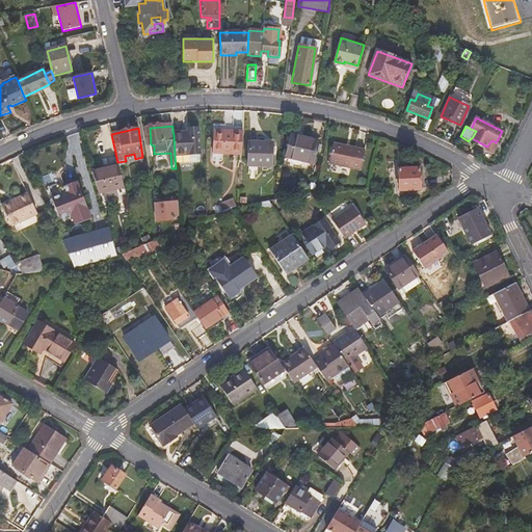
[(174,135),(175,156),(200,155),(197,130),(184,130),(184,134),(174,135)]
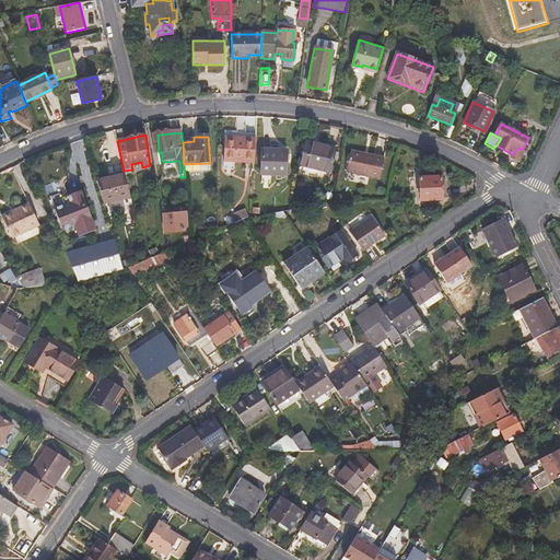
[(223,139),(222,162),(254,165),(255,140),(241,139),(241,140),(223,139)]
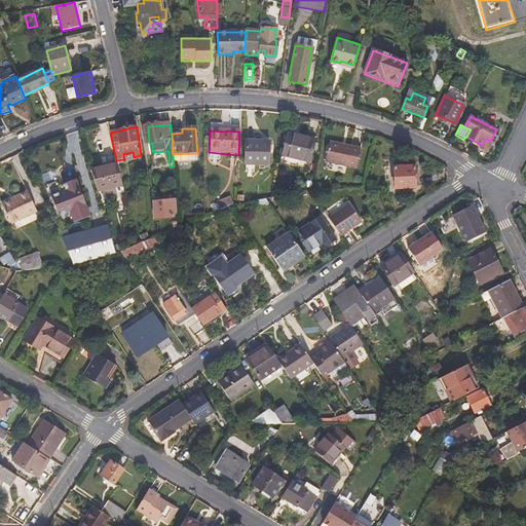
[(287,134),(282,155),(309,162),(314,140),(287,134)]
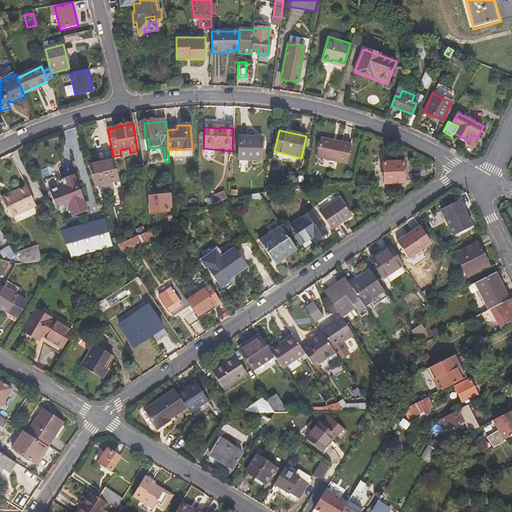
[(473,135),(469,141),(461,137),(459,140),(476,148),(481,138),(478,136),(477,137),(473,135)]
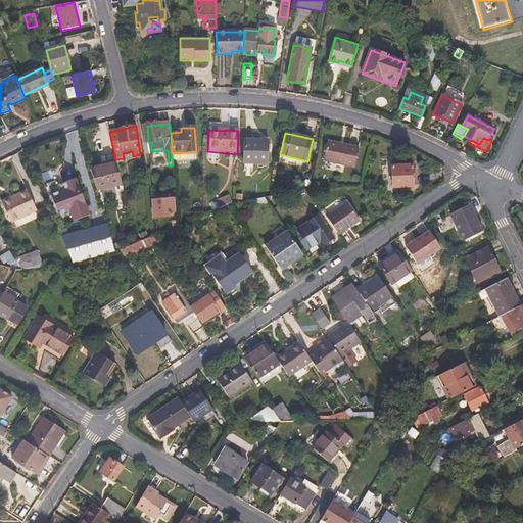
[(243,142),(243,163),(266,163),(266,142),(243,142)]
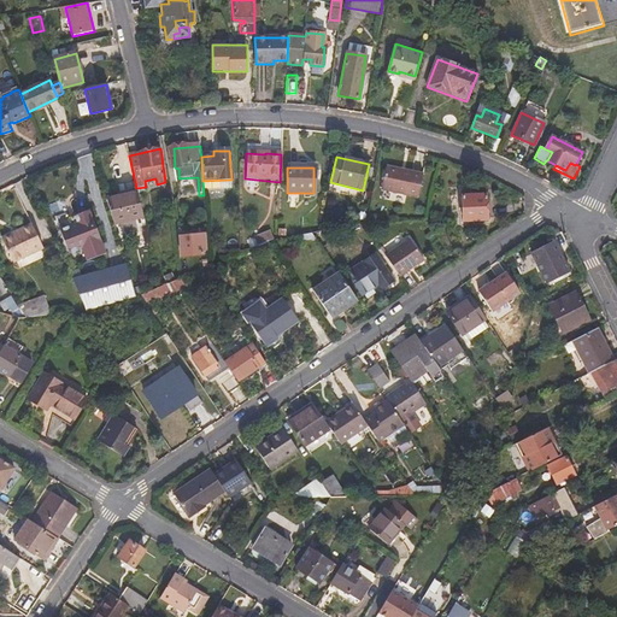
[(416,200),(422,176),(385,168),(380,192),(416,200)]
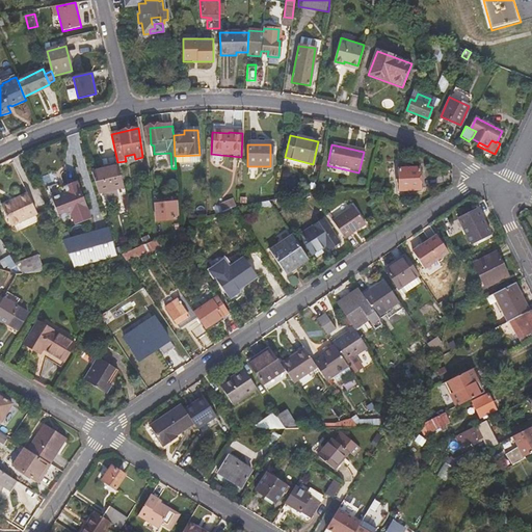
[(92,174),(96,184),(99,194),(105,193),(107,202),(117,198),(116,192),(116,190),(120,188),(124,188),(118,166),(92,174)]
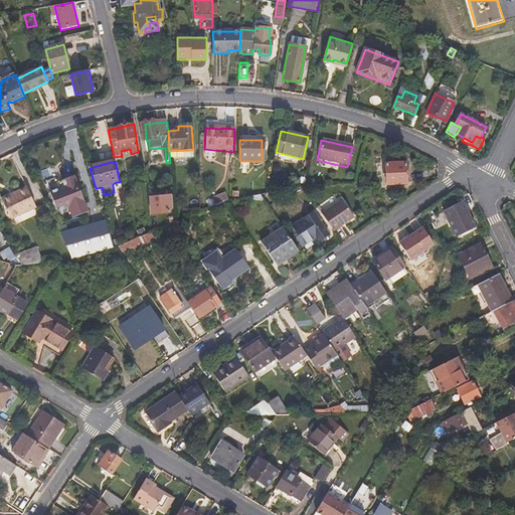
[(387,165),(388,185),(408,184),(406,164),(387,165)]
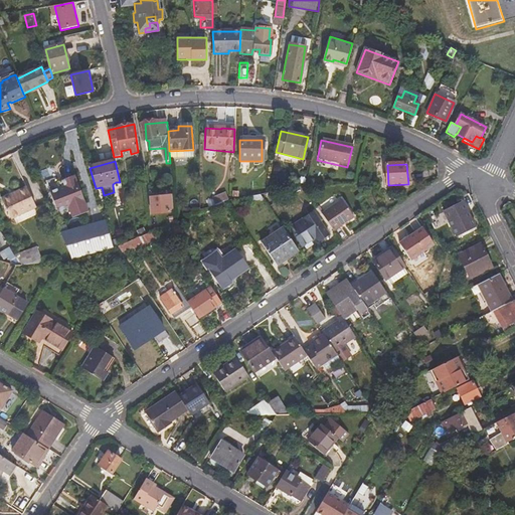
[(269,176),(270,183),(272,184),(273,189),(285,187),(284,182),(286,181),(285,173),(269,176)]
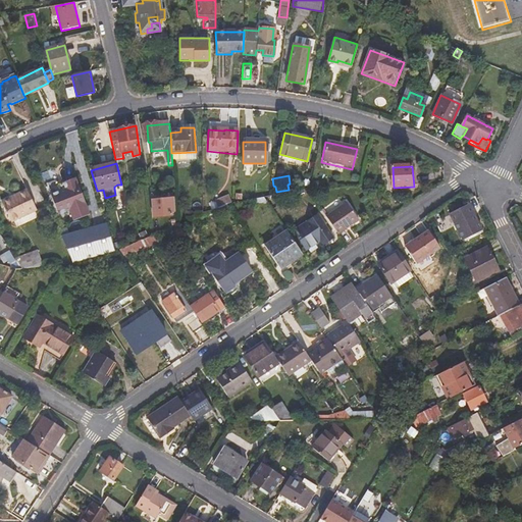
[(51,196),(60,217),(70,212),(75,222),(91,215),(74,178),(62,185),(65,191),(51,196)]
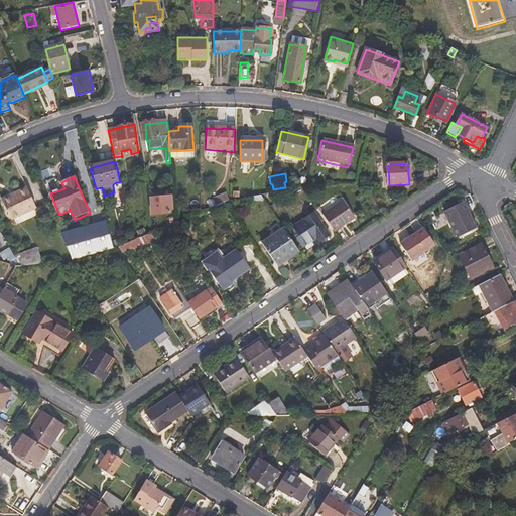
[(1,199),(10,218),(35,208),(26,187),(1,199)]
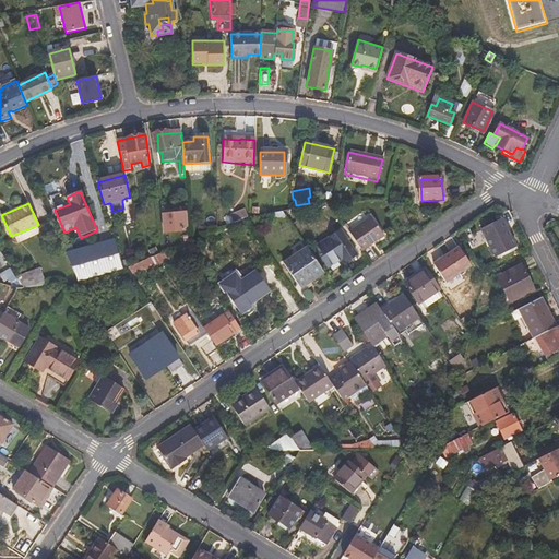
[(165,214),(166,232),(187,230),(186,212),(165,214)]
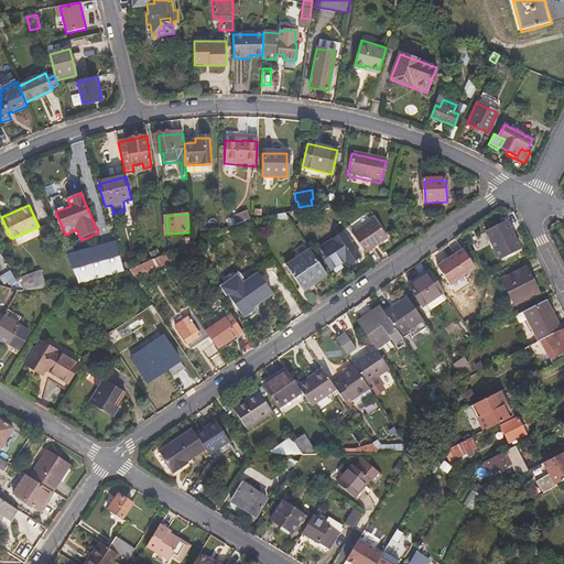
[(351,234),(365,252),(387,238),(373,218),(351,234)]
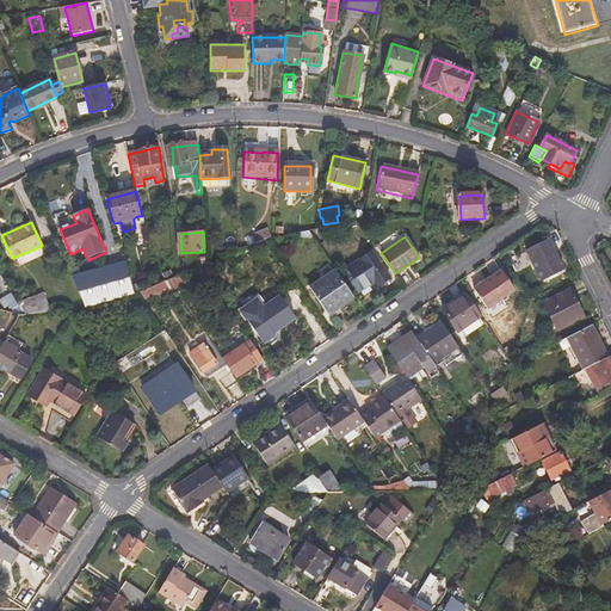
[(526,250),(542,281),(563,270),(549,239),(526,250)]
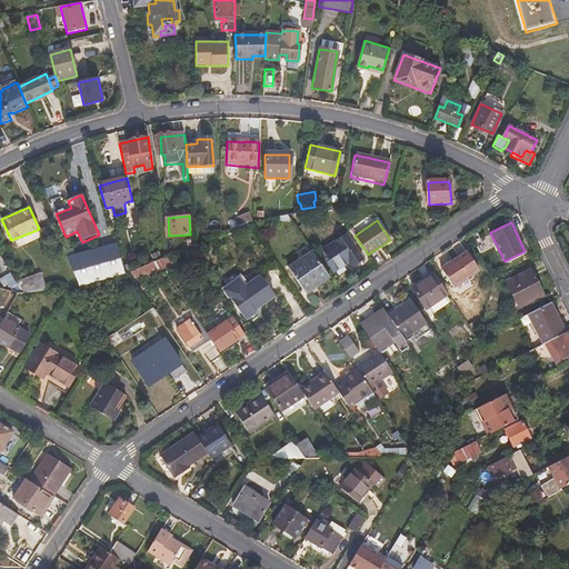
[(236,228),(238,233),(250,229),(247,223),(236,228)]
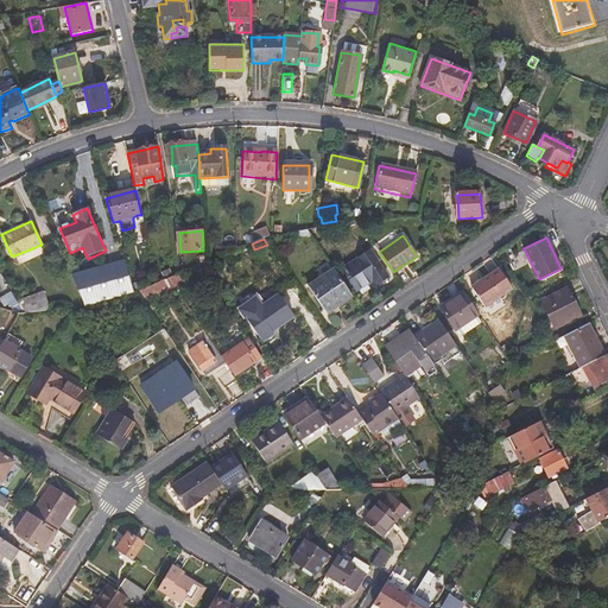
[(341,270),(355,290),(371,279),(374,285),(386,278),(368,251),(341,270)]
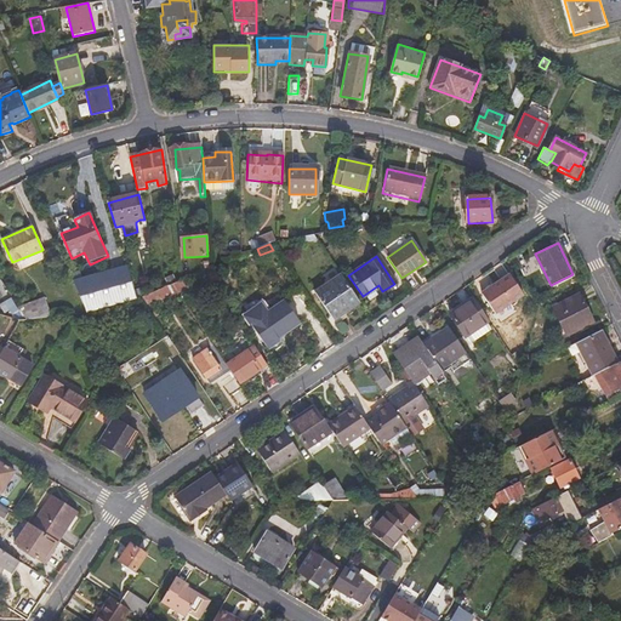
[(73,286),(85,314),(113,312),(137,301),(127,267),(73,286)]
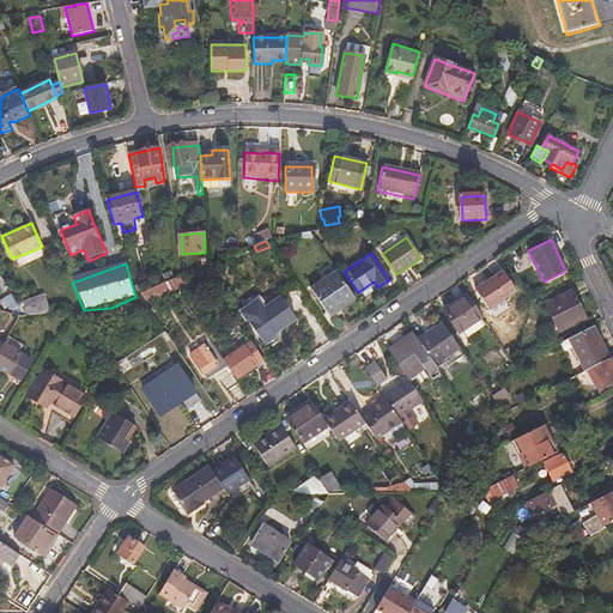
[(202,273),(207,279),(208,281),(218,275),(211,267),(202,273)]
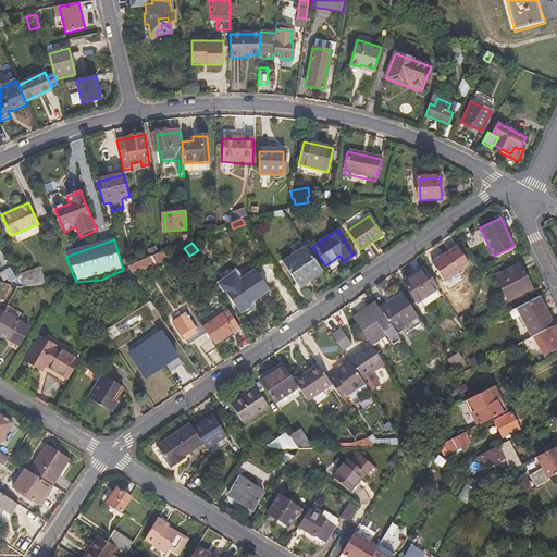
[(282,262),(296,284),(306,279),(307,280),(311,276),(313,277),(322,272),(305,247),(282,262)]
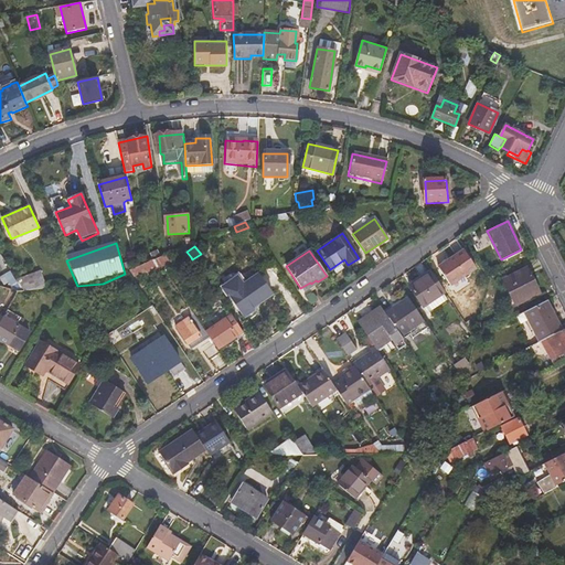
[(439,267),(451,286),(477,269),(465,251),(439,267)]
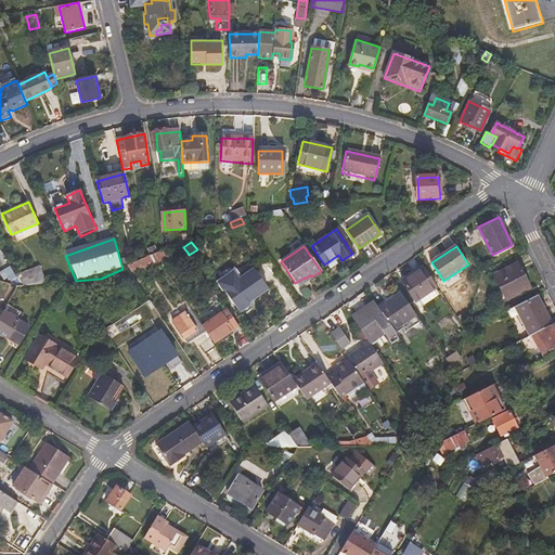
[(153,256),(157,261),(168,257),(165,250),(163,252),(153,256)]
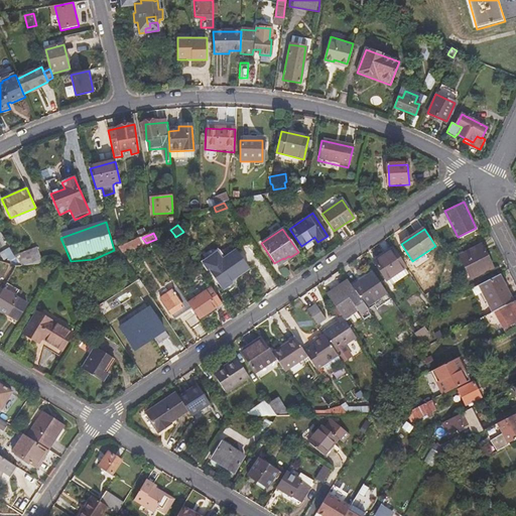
[(459,255),(471,278),(494,267),(482,244),(459,255)]
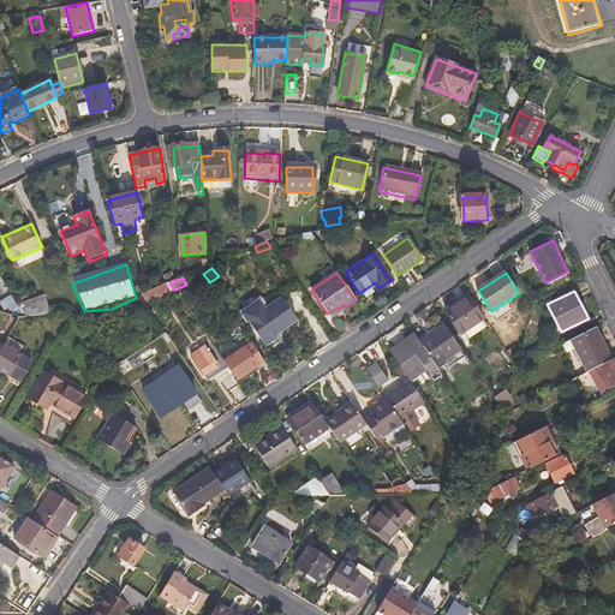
[(446,312),(460,333),(483,317),(469,296),(446,312)]
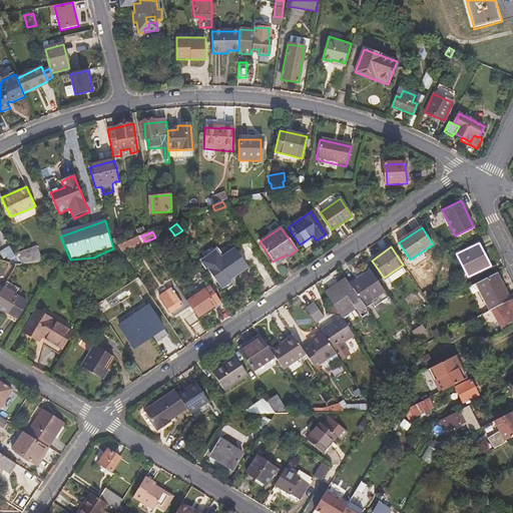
[(36,247),(16,259),(20,266),(45,263),(36,247)]
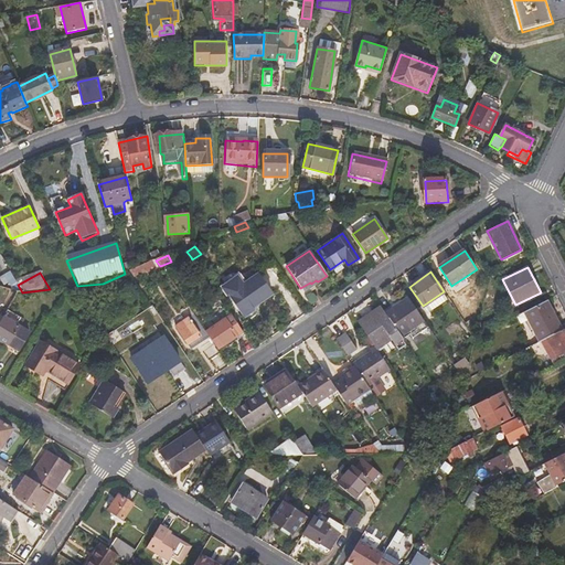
[(222,289),(242,318),(253,311),(252,309),(256,306),(273,295),(259,276),(243,286),(240,283),(234,288),(230,284),(222,289)]
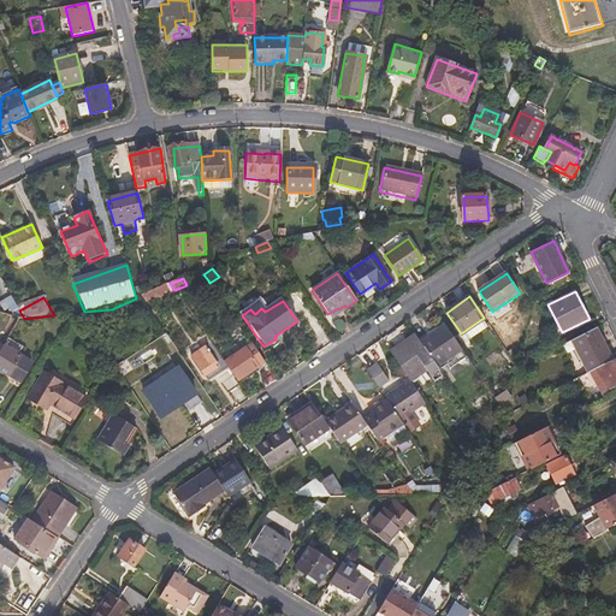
[(250,309),(255,314),(261,308),(259,303),(250,309)]
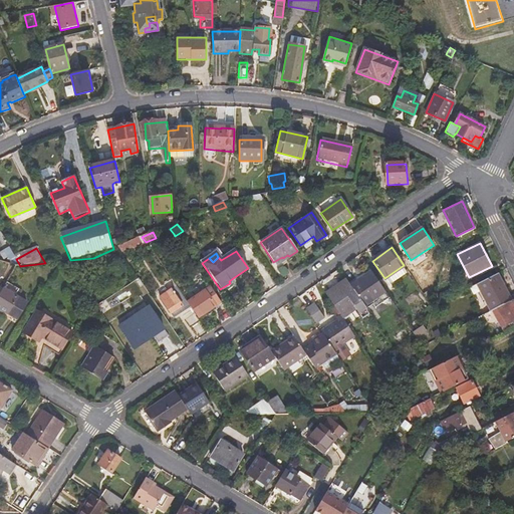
[(273,262),(275,266),(289,256),(287,255),(283,258),(282,257),(273,262)]
